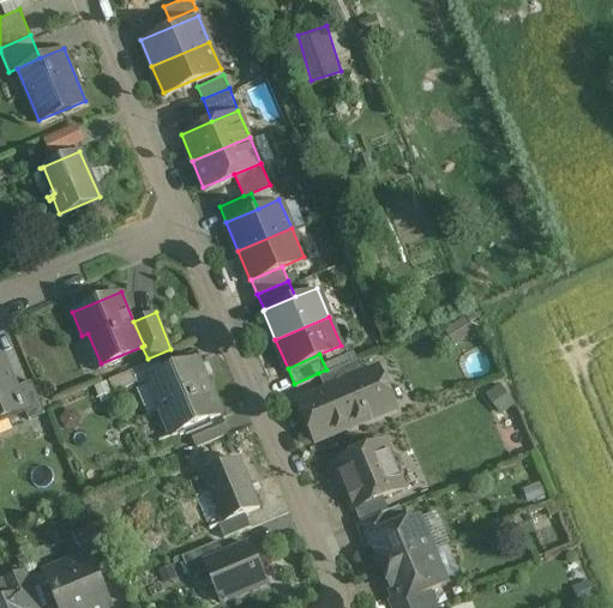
[(2,355),(0,355),(0,415),(23,405),(24,405),(16,385),(2,355)]
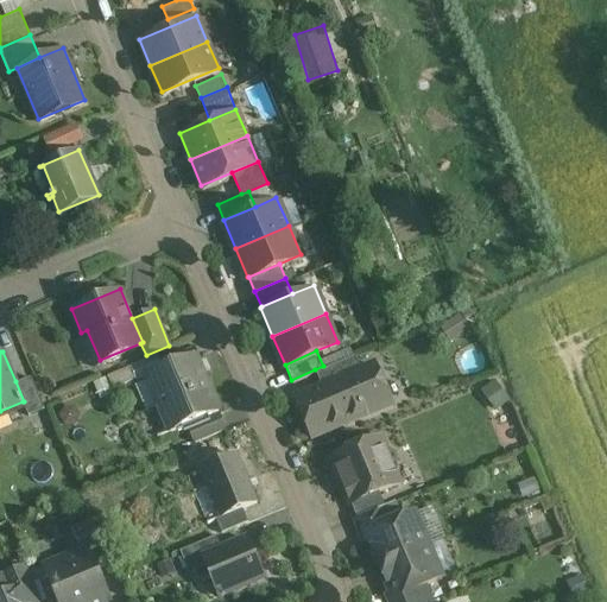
[(323,366),(315,369),(321,385),(361,368),(354,353),(323,366)]
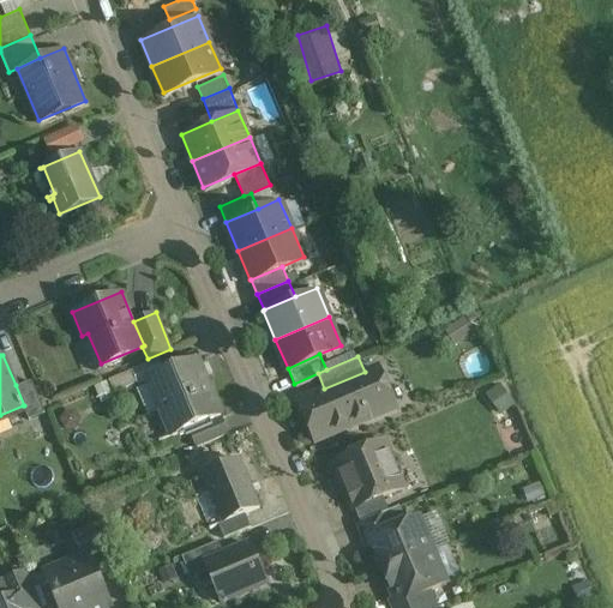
[(220,413),(197,357),(148,378),(170,433),(188,426),(220,413)]
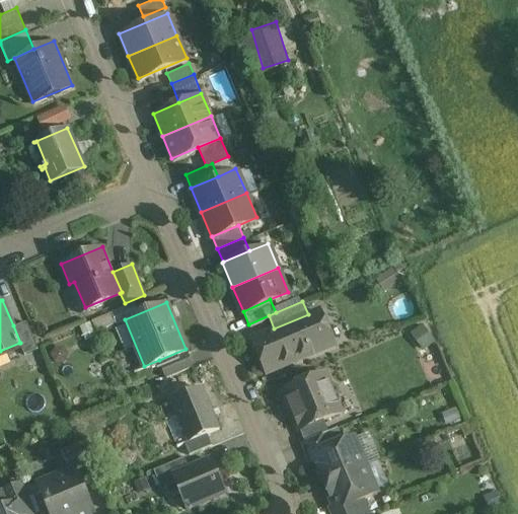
[(274,328),(251,338),(266,370),(333,341),(319,309),(308,314),(274,328)]
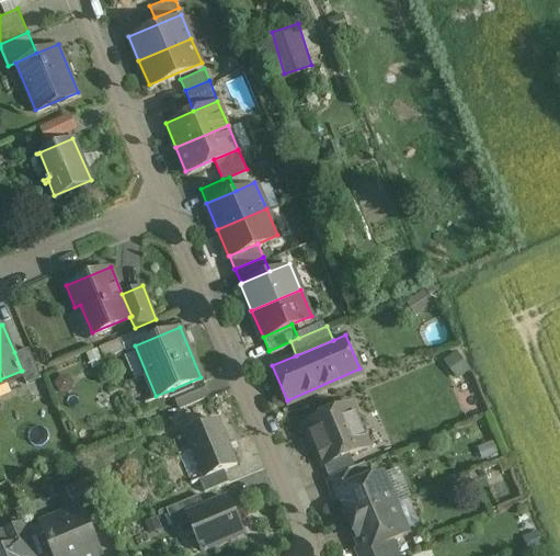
[(120,336),(98,344),(103,355),(124,347),(120,336)]
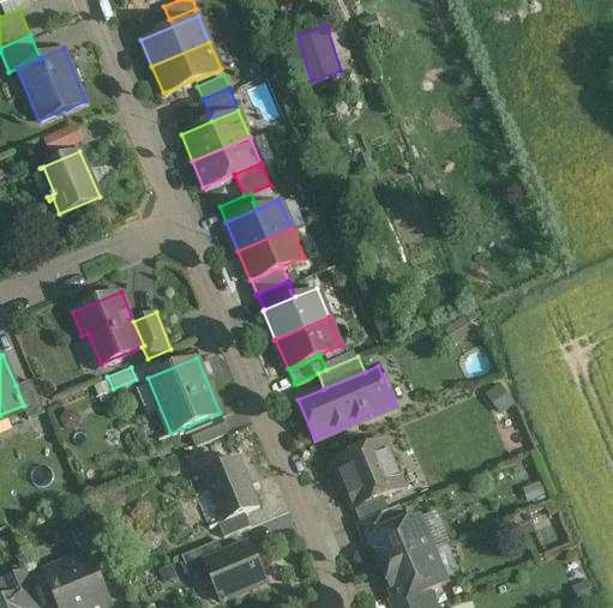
[(502,408),(516,397),(500,377),(486,387),(502,408)]
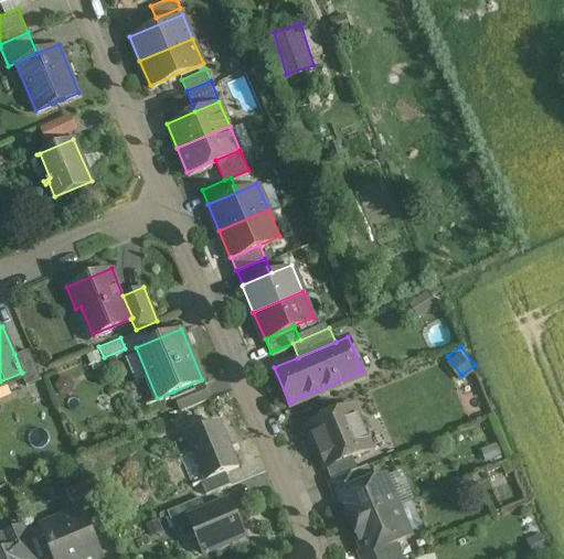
[(40,377),(28,347),(14,354),(22,373),(21,373),(25,384),(40,377)]
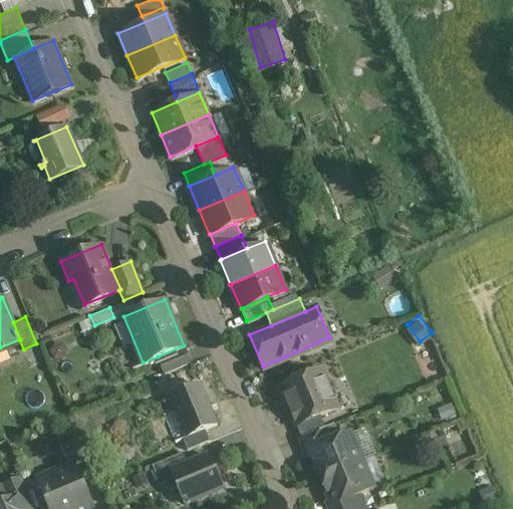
[(89,316),(78,320),(83,334),(94,329),(89,316)]
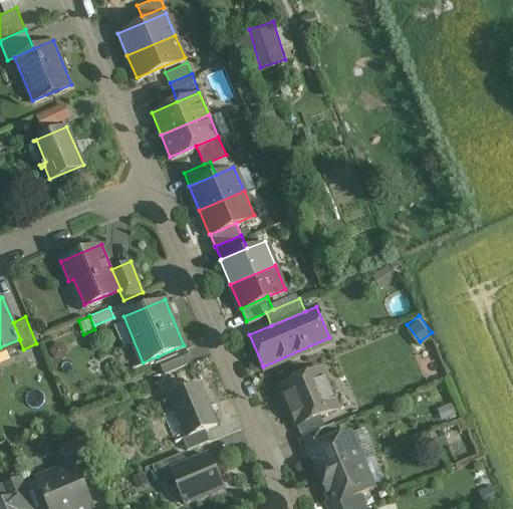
[(184,345),(158,356),(164,371),(190,360),(184,345)]
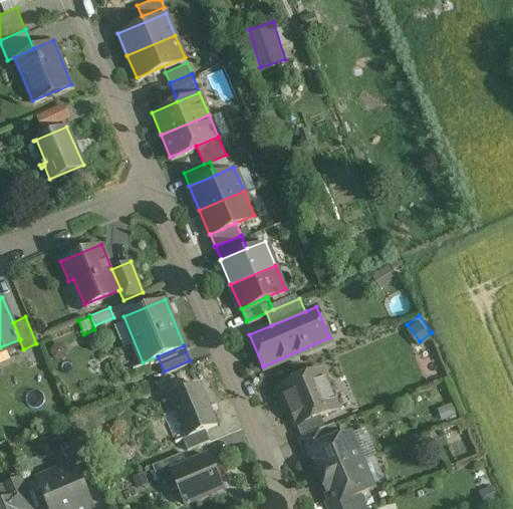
[(321,367),(279,386),(292,415),(314,405),(317,414),(318,414),(337,406),(333,396),(336,389),(333,380),(325,377),(321,367)]
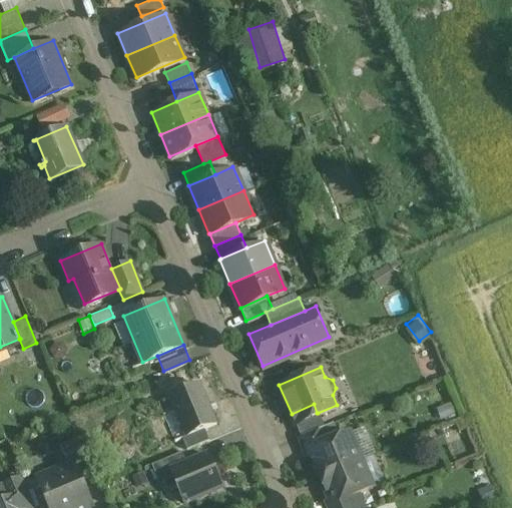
[(199,382),(168,395),(185,434),(185,435),(203,427),(215,422),(199,382)]
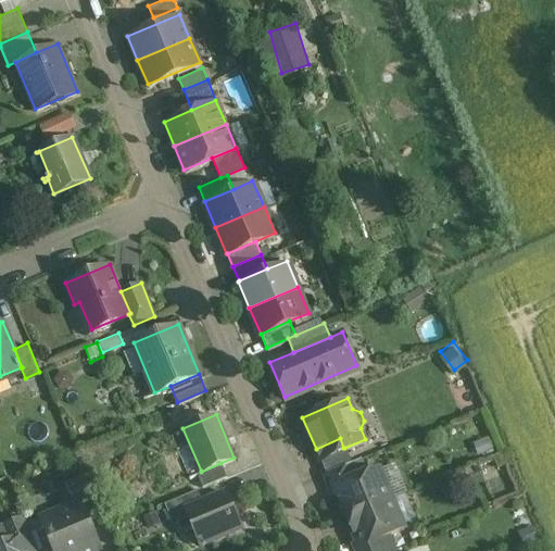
[(340,438),(316,449),(325,471),(350,461),(344,448),(343,448),(340,438)]
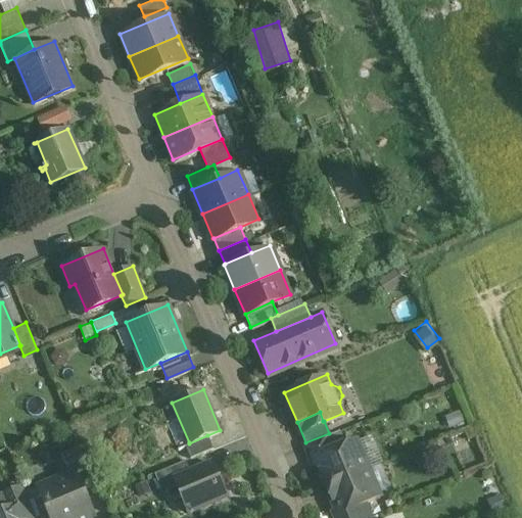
[(305,442),(302,444),(310,461),(315,459),(314,456),(342,442),(337,430),(329,433),(305,442)]
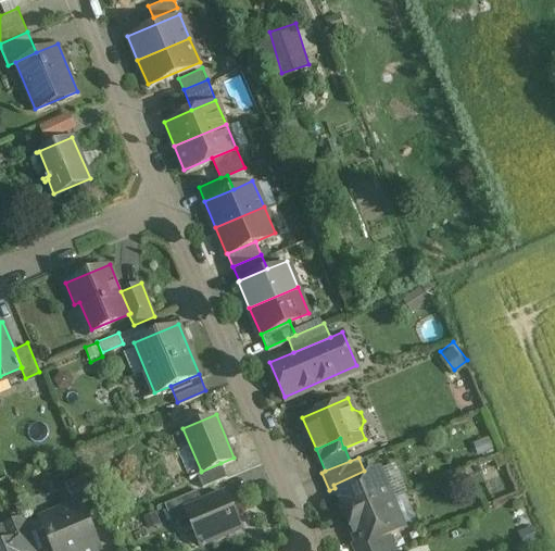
[(221,463),(201,472),(201,471),(197,473),(202,486),(226,475),(221,463)]
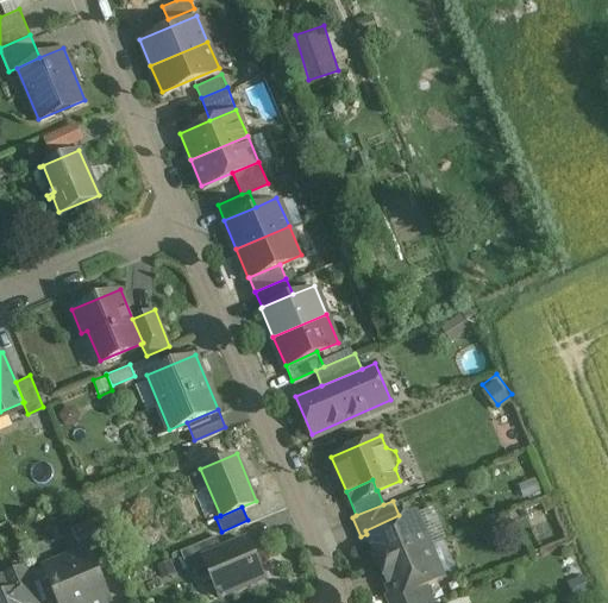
[(399,515),(365,531),(367,534),(378,563),(427,542),(413,509),(399,515)]
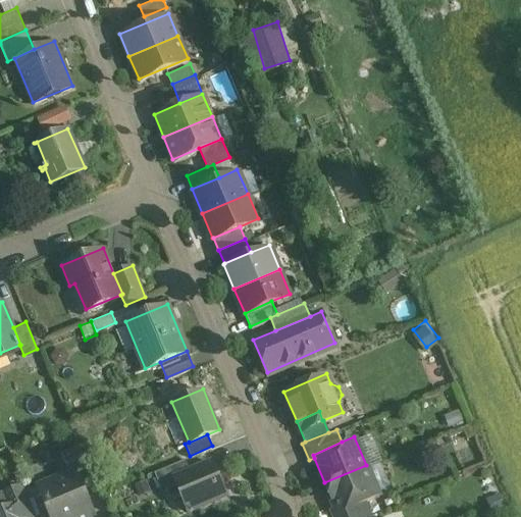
[(83,456),(65,463),(68,470),(74,468),(82,485),(94,481),(83,456)]
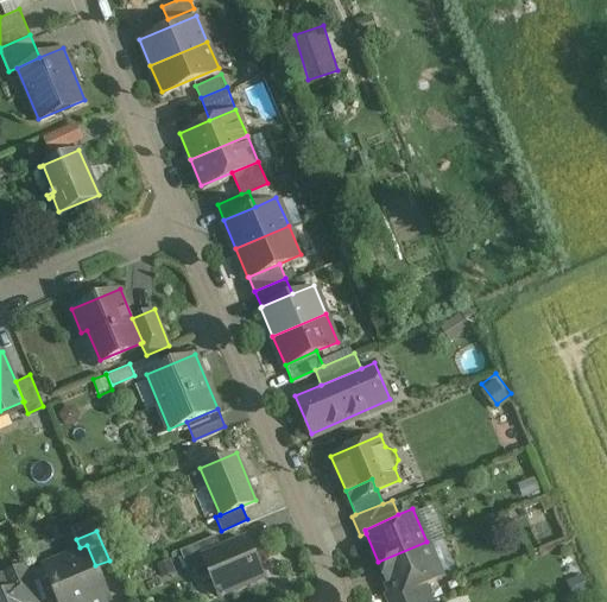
[(215,532),(178,547),(188,570),(206,563),(202,553),(221,545),(215,532)]
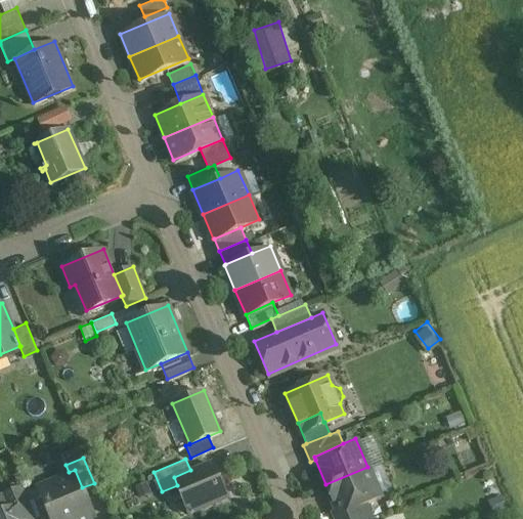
[(190,470),(174,477),(177,485),(188,511),(226,495),(212,462),(190,470)]
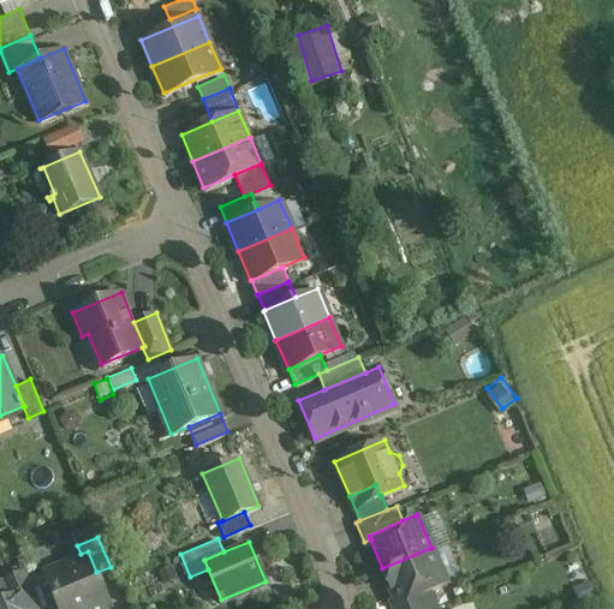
[(431,548),(382,568),(394,597),(397,602),(430,587),(446,581),(431,548)]
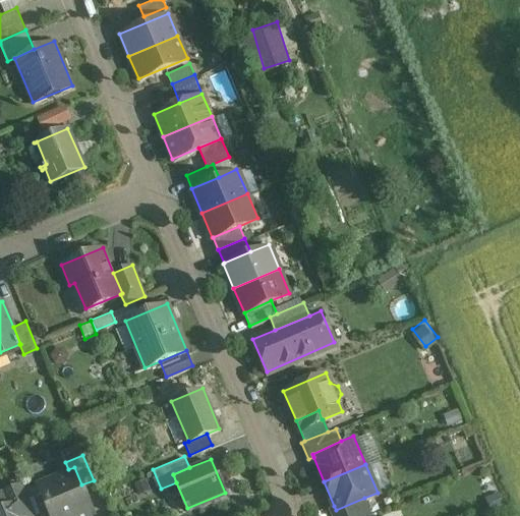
[(68,469),(36,482),(49,515),(94,515),(95,515),(81,484),(74,467),(68,469)]
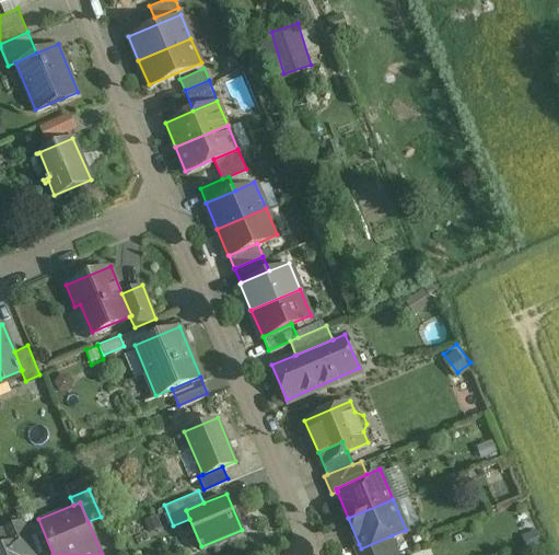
[(36,554),(39,554),(24,518),(3,527),(11,540),(20,536),(26,554),(36,554)]
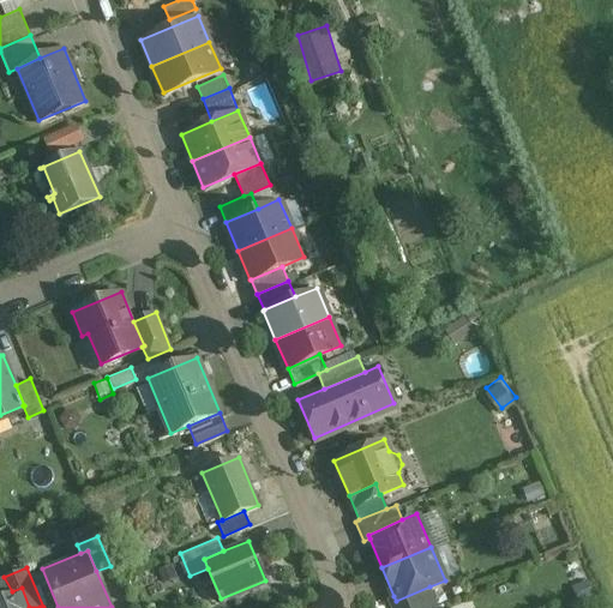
[(430,587),(396,601),(394,596),(388,599),(391,607),(421,607),(436,602),(430,587)]
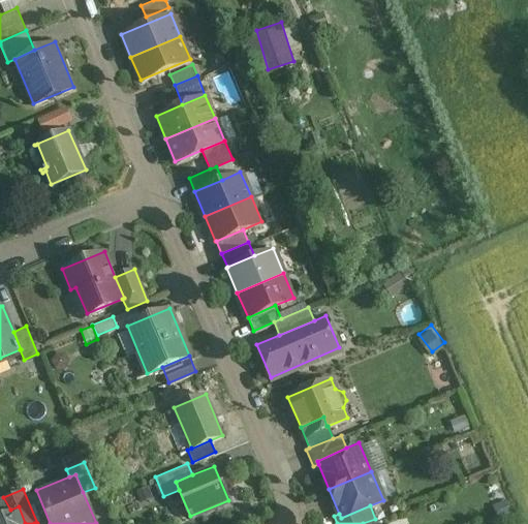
[(25,523),(19,506),(10,510),(0,514),(0,523),(25,523)]
